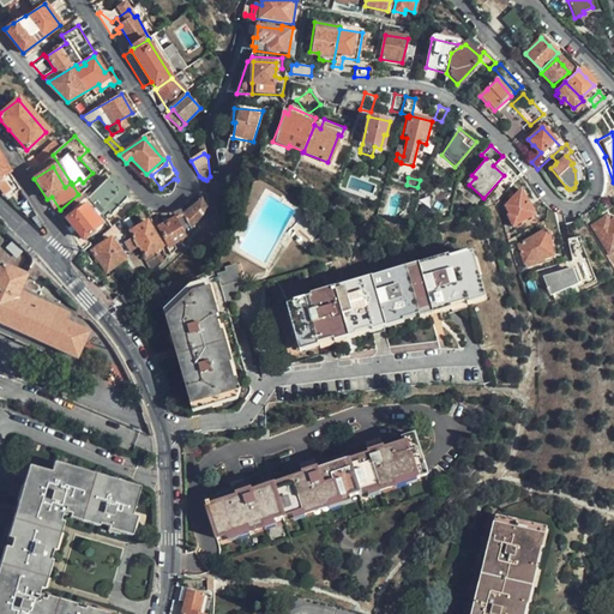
[(139,203),(130,193),(126,197),(108,179),(91,194),(114,223),(120,218),(122,221),(139,203)]
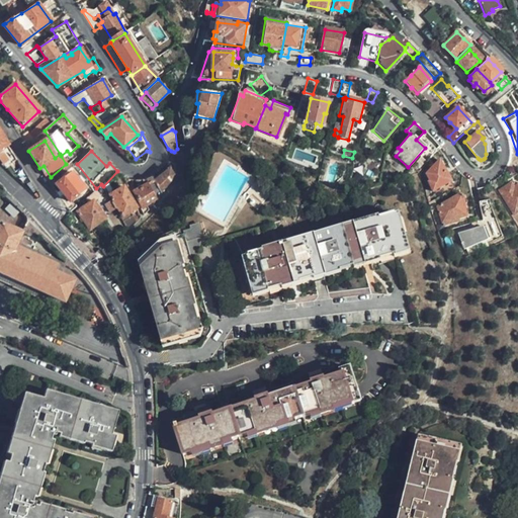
[(432,191),(451,180),(447,170),(445,171),(440,160),(425,172),(428,180),(427,181),(432,191)]
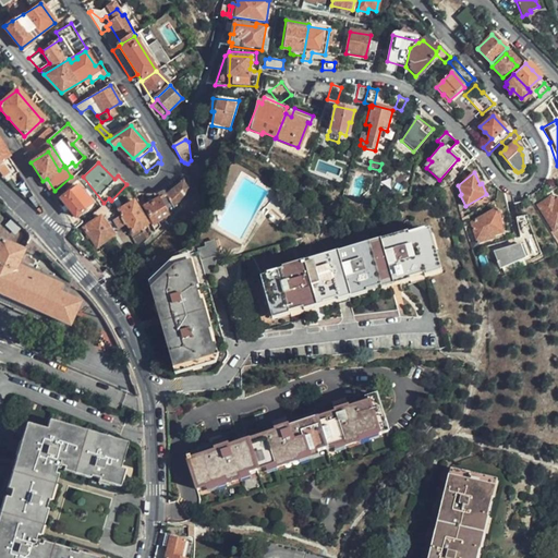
[(183,182),(168,195),(173,205),(176,208),(187,194),(187,190),(183,182)]
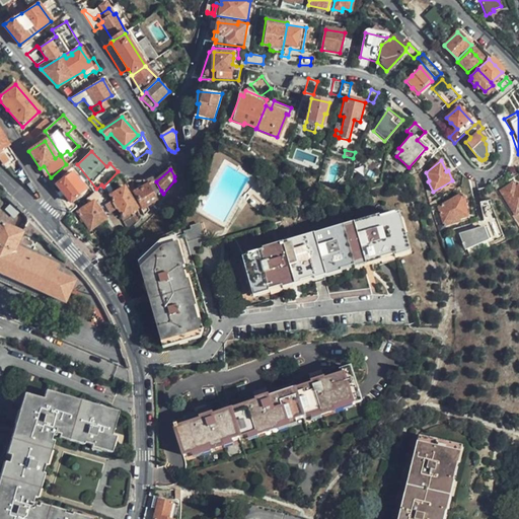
[(84,190),(71,173),(56,184),(69,202),(84,190)]
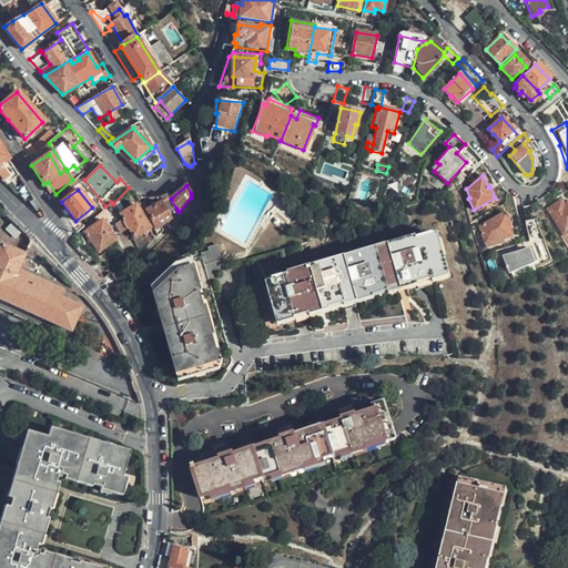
[(168,193),(162,195),(163,199),(168,206),(171,212),(176,209),(171,199),(168,193)]
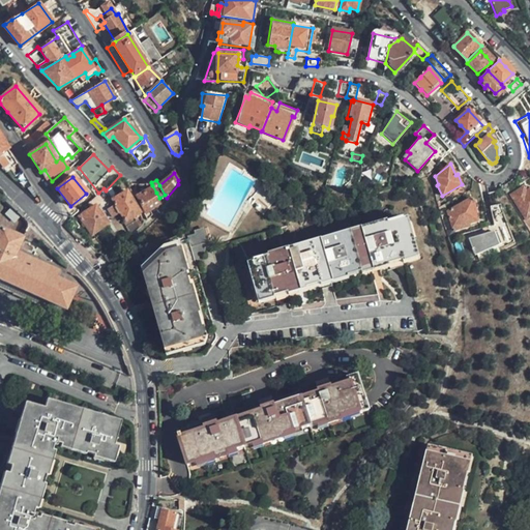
[(292,183),(302,190),(305,186),(299,181),(298,183),(294,181),(292,183)]
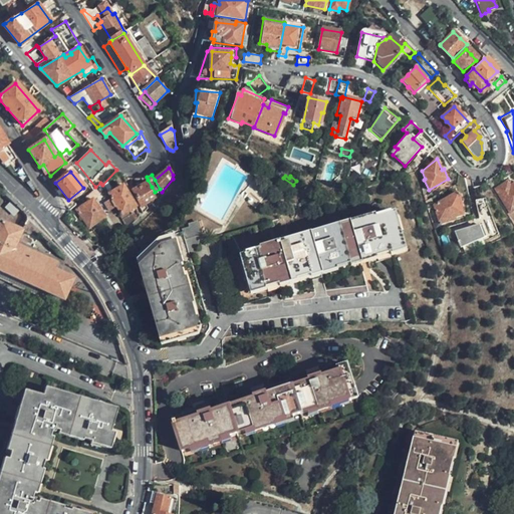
[(152,187),(148,180),(133,190),(144,212),(149,207),(147,202),(154,198),(149,189),(152,187)]
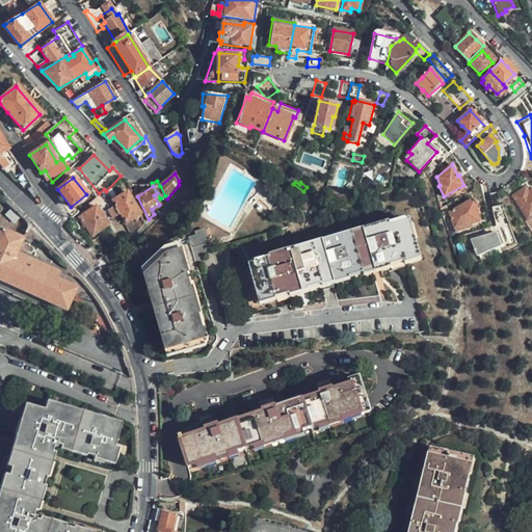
[(531,215),(531,188),(528,192),(525,187),(512,195),(527,218),(531,215)]
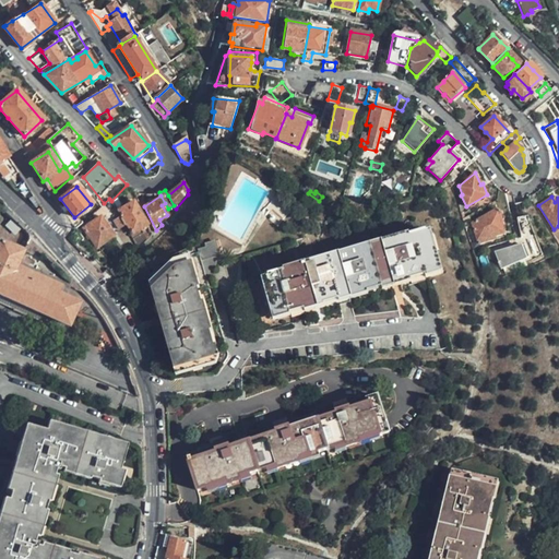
[(542,217),(531,200),(514,202),(518,221),(542,217)]
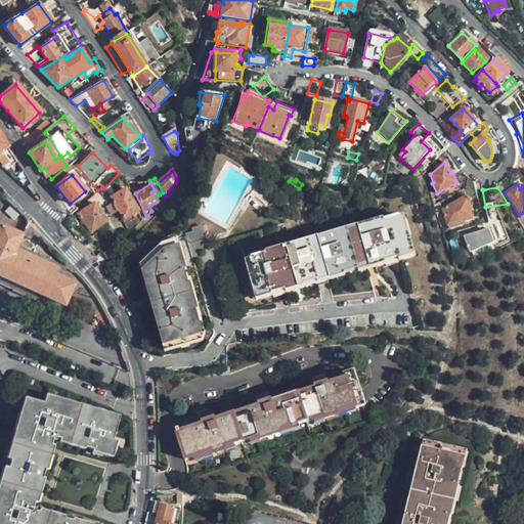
[(114,205),(116,209),(117,211),(119,210),(124,218),(137,210),(125,188),(112,197),(116,204),(114,205)]
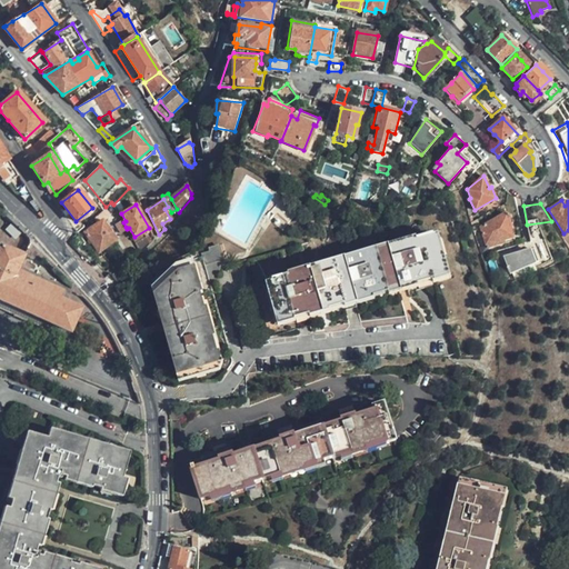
[(511,238),(509,216),(506,211),(478,226),(483,242),(486,243),(487,247),(493,245),(492,241),(511,238)]
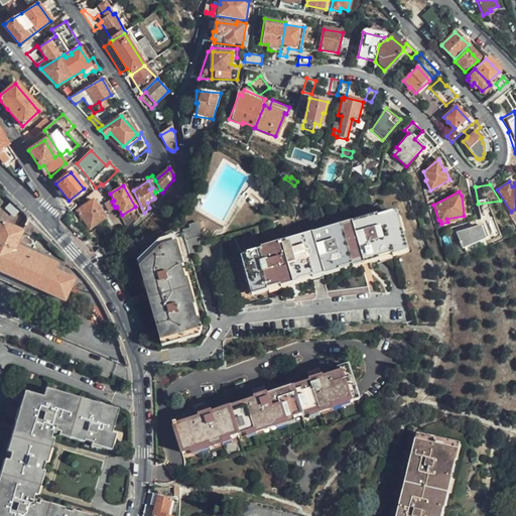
[(100,196),(105,204),(111,201),(106,192),(100,196)]
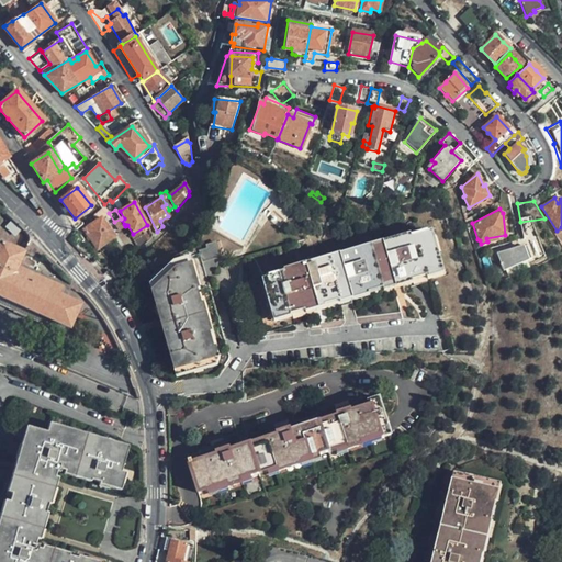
[(114,236),(102,218),(85,229),(98,248),(114,236)]
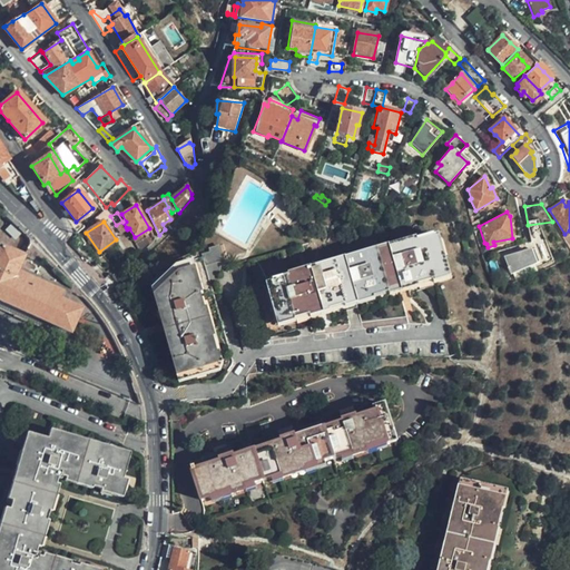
[(119,232),(126,227),(124,223),(123,222),(116,225),(119,232)]
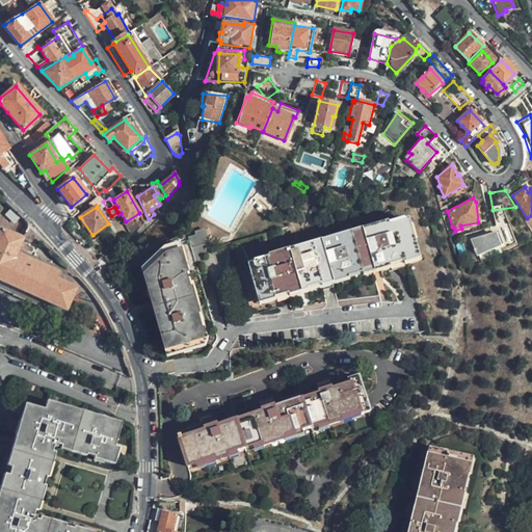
[(384,263),(416,255),(405,218),(270,257),(269,255),(254,260),(255,262),(251,263),(262,297),(307,285),(384,263)]
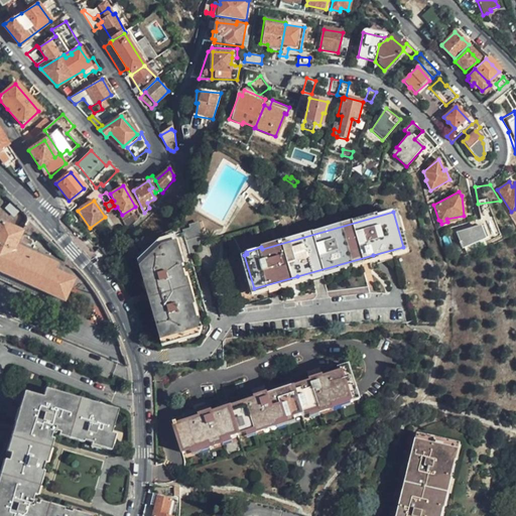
[(132,216),(123,221),(128,229),(136,221),(132,216)]
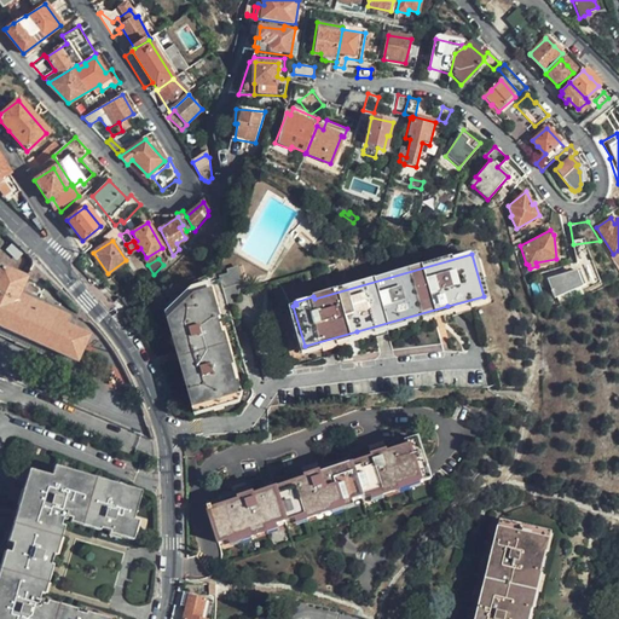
[(0,266),(0,327),(4,329),(76,362),(87,335),(63,323),(67,316),(51,308),(53,306),(39,299),(38,299),(36,302),(18,294),(25,277),(0,266)]
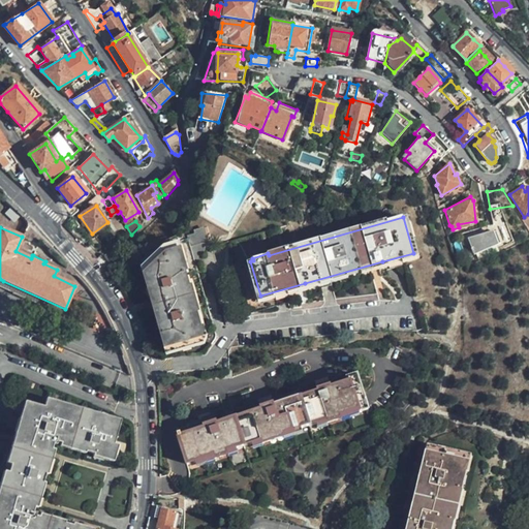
[(186,282),(199,278),(197,271),(196,265),(197,259),(199,254),(206,248),(199,228),(193,229),(194,232),(186,234),(187,237),(180,239),(180,242),(163,247),(164,250),(157,253),(158,257),(149,260),(150,263),(143,266),(167,350),(201,341),(186,282)]
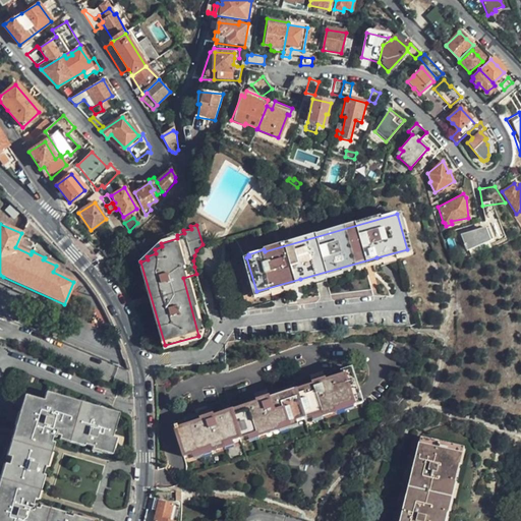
[(490,241),(490,239),(487,229),(460,235),(462,245),(462,250),(464,251),(490,241)]
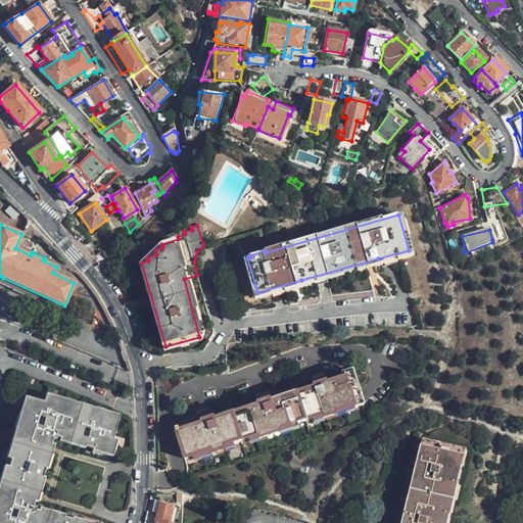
[(155,376),(156,384),(169,384),(169,375),(155,376)]
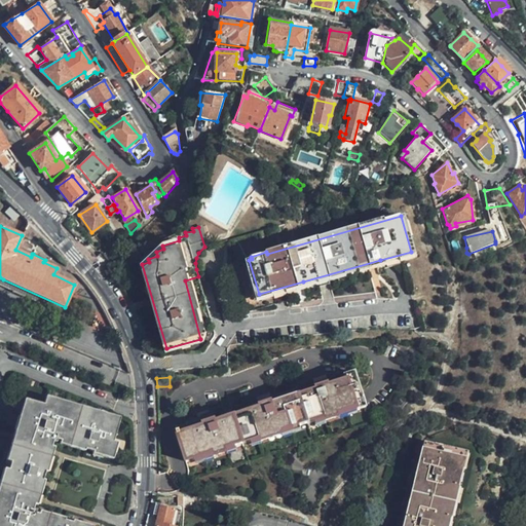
[(360,377),(332,386),(321,390),(274,405),(263,408),(216,423),(204,427),(177,436),(187,463),(369,405),(365,395),(360,377)]
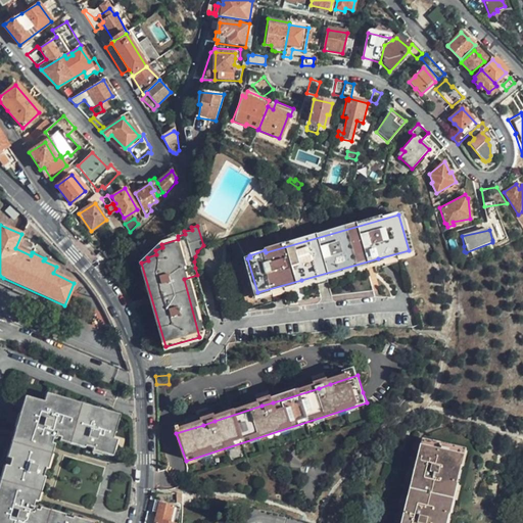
[(319,388),(330,384),(328,378),(316,381),(319,388)]
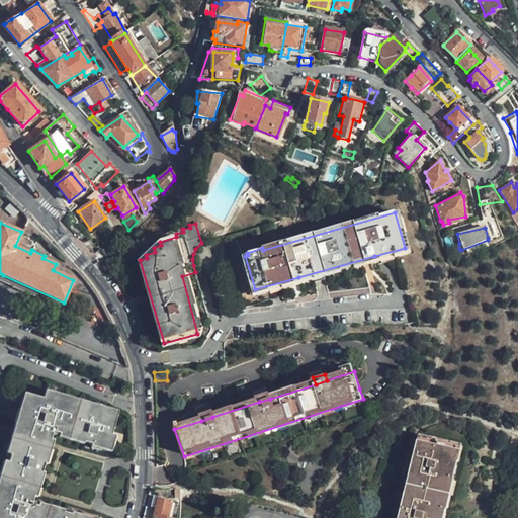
[(259,402),(270,399),(268,392),(257,395),(259,402)]
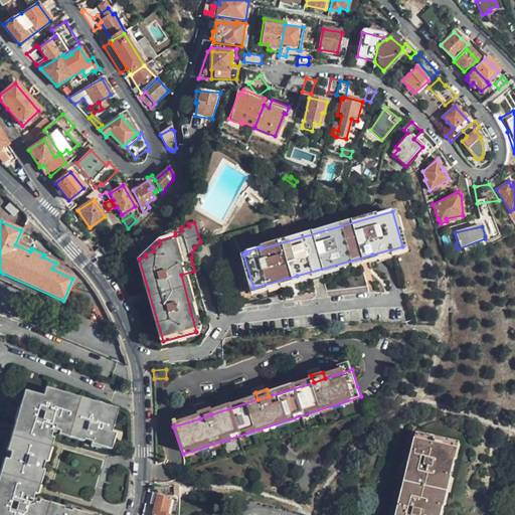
[(27,390),(14,432),(46,448),(51,433),(54,434),(56,427),(83,436),(82,439),(93,442),(93,439),(107,443),(117,412),(42,390),(41,394),(27,390)]
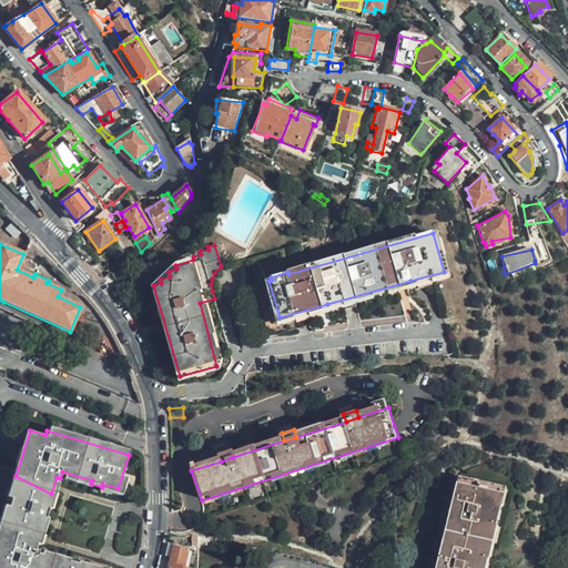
[(219,453),(221,462),(233,457),(230,449),(219,453)]
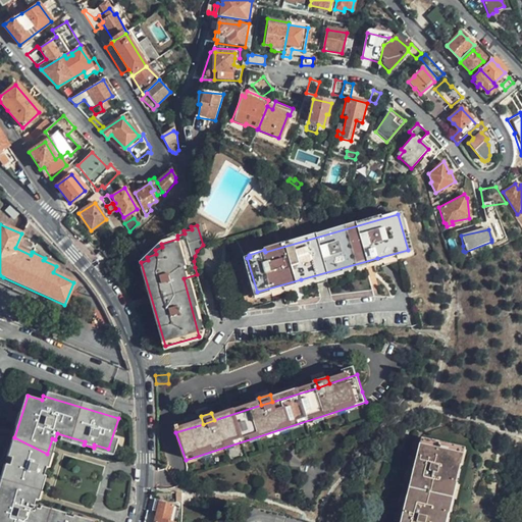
[(47,454),(14,437),(0,484),(0,521),(80,521),(73,520),(73,516),(56,511),(55,514),(35,509),(38,502),(34,500),(40,476),(43,477),(48,463),(44,462),(47,454)]
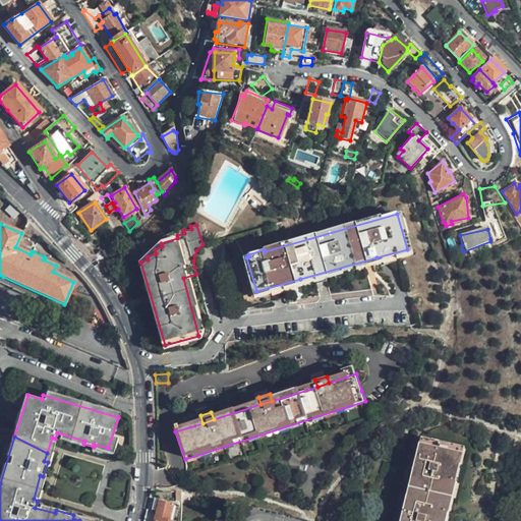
[(437,520),(453,446),(416,439),(397,520),(437,520)]
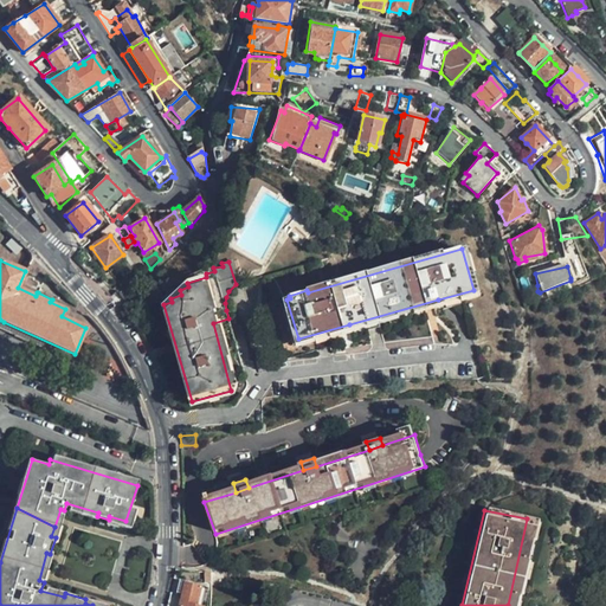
[(199,605),(197,605),(201,586),(186,584),(180,605),(199,605)]
